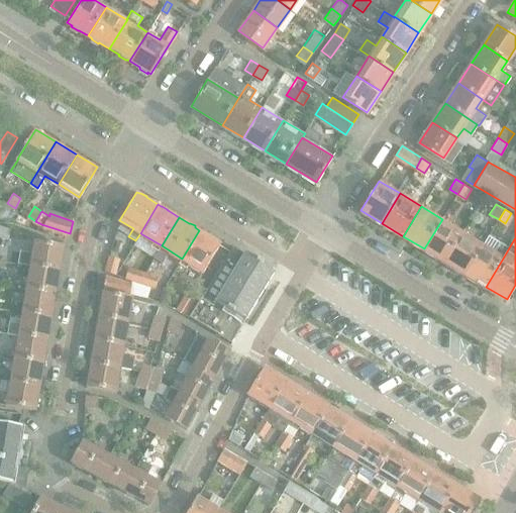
[(424,248),(444,262),(462,231),(442,219),(424,248)]
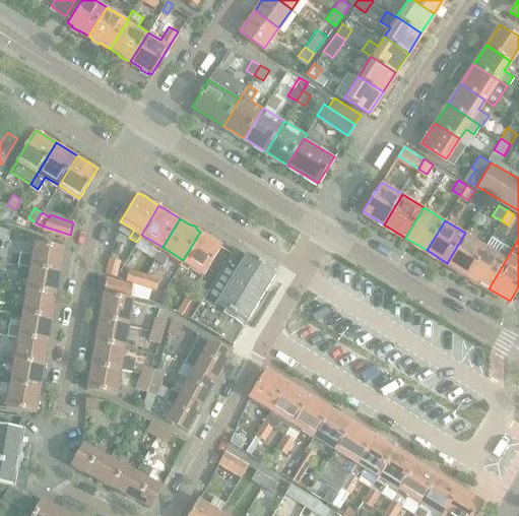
[(0,224),(0,237),(9,240),(12,229),(0,224)]
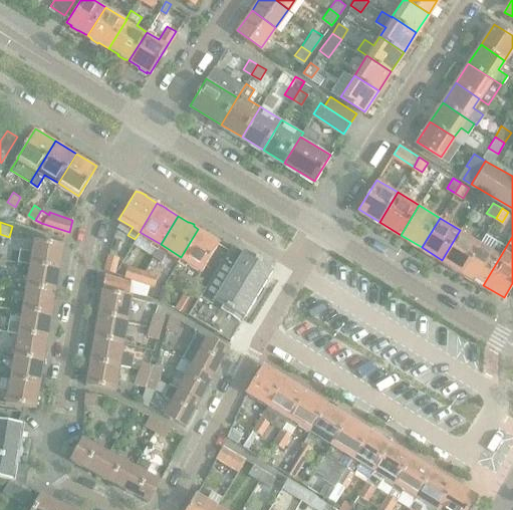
[(198,229),(181,257),(179,261),(185,265),(188,261),(201,270),(219,241),(215,239),(214,237),(209,234),(208,235),(198,229)]
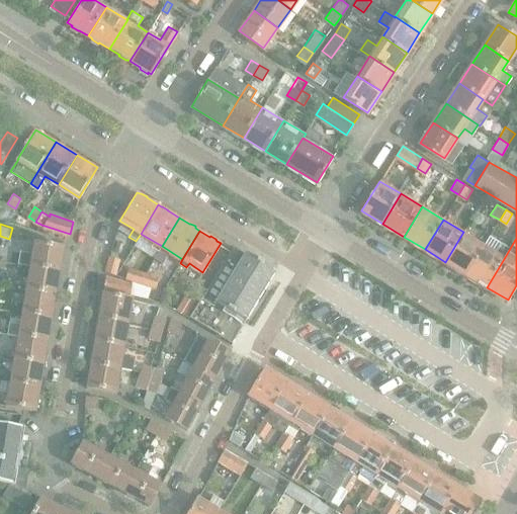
[(445,262),(466,274),(485,245),(463,232),(445,262)]
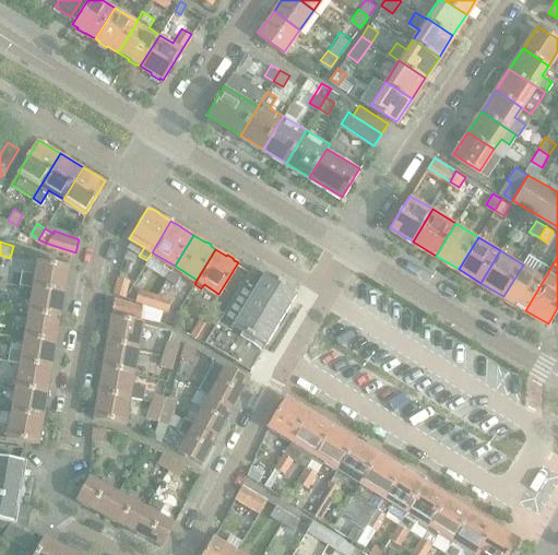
[(34,284),(33,286),(64,292),(70,264),(38,259),(36,272),(22,269),(20,281),(34,284)]
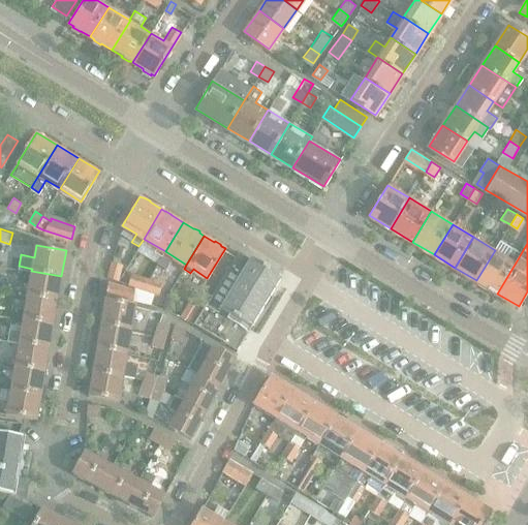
[(237,348),(282,276),(240,250),(195,322),(237,348)]
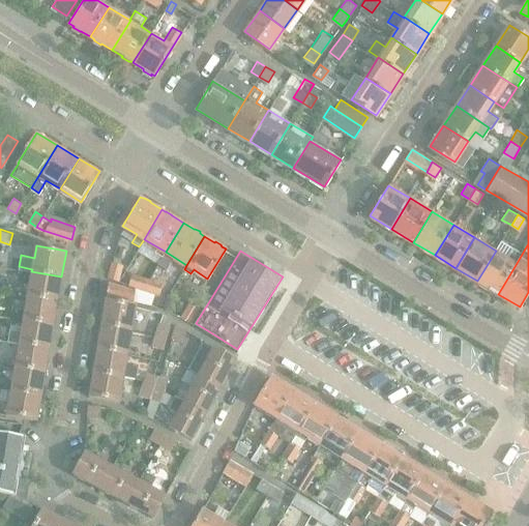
[(517,263),(496,251),(477,281),(498,294),(517,263)]
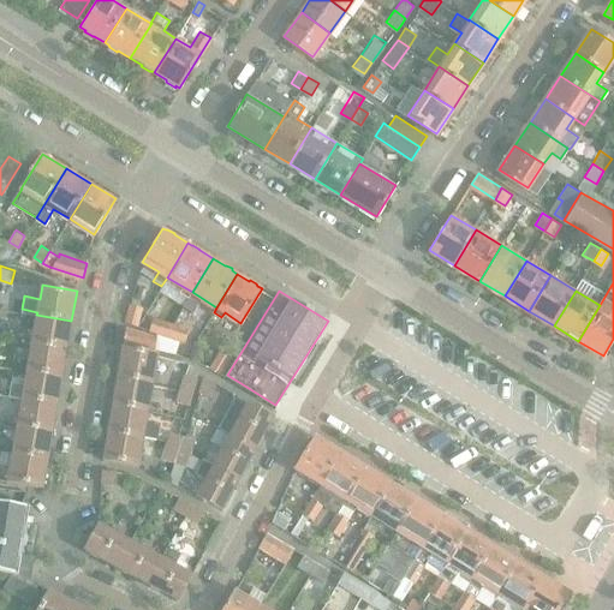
[(138,324),(142,306),(130,303),(125,321),(138,324)]
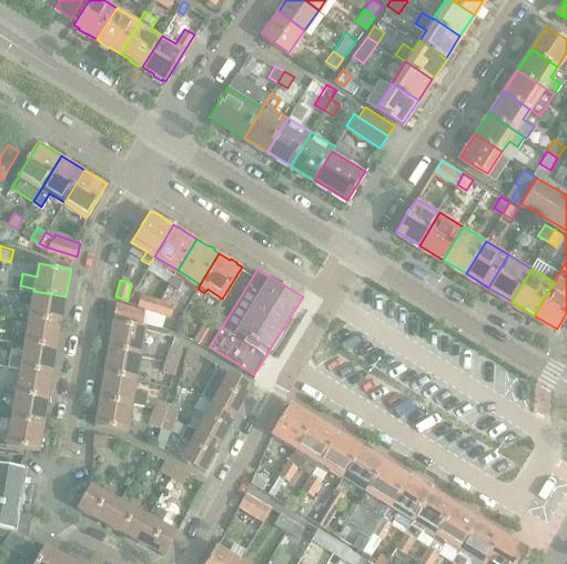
[(33,291),(29,316),(61,322),(66,296),(33,291)]
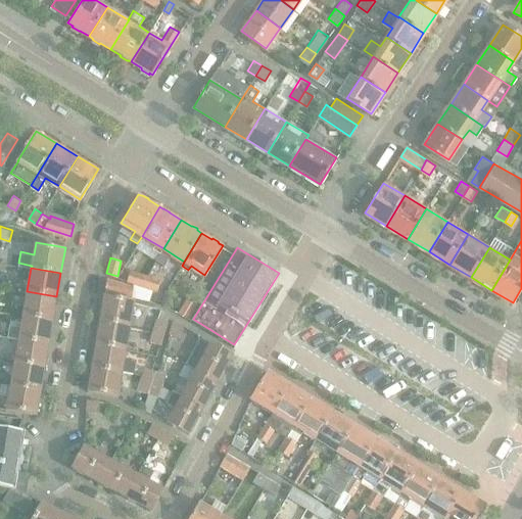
[(128,280),(143,284),(146,275),(131,270),(128,280)]
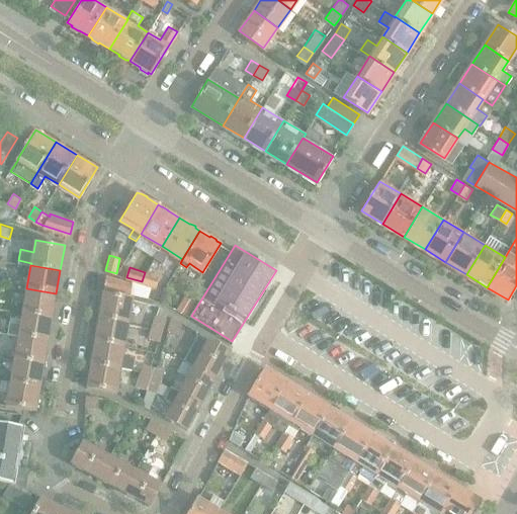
[(159,276),(145,272),(142,281),(156,285),(159,276)]
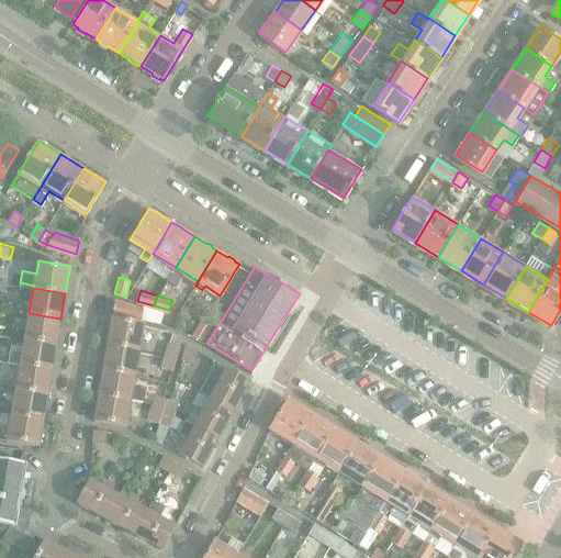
[(142,316),(144,307),(115,299),(113,312),(142,316)]
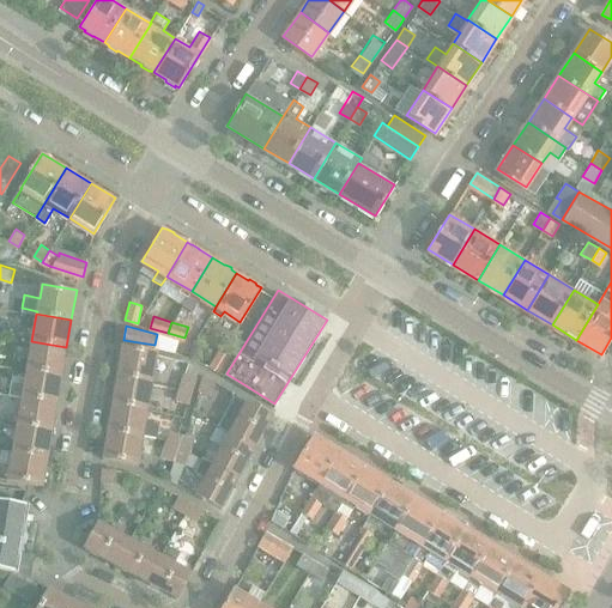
[(31,341),(26,369),(61,375),(66,347),(31,341)]
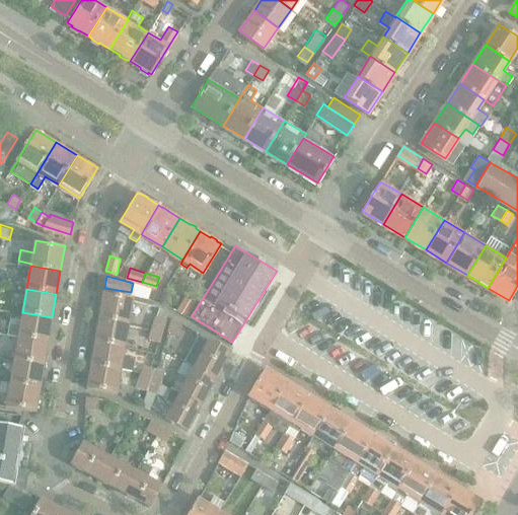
[(103,293),(99,316),(129,321),(133,298),(103,293)]
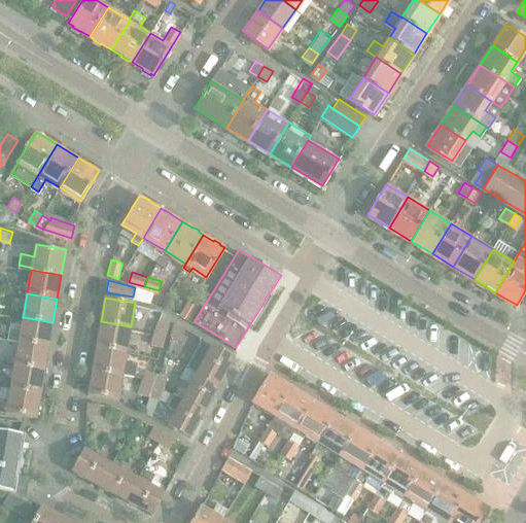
[(188,318),(197,305),(188,300),(180,313),(188,318)]
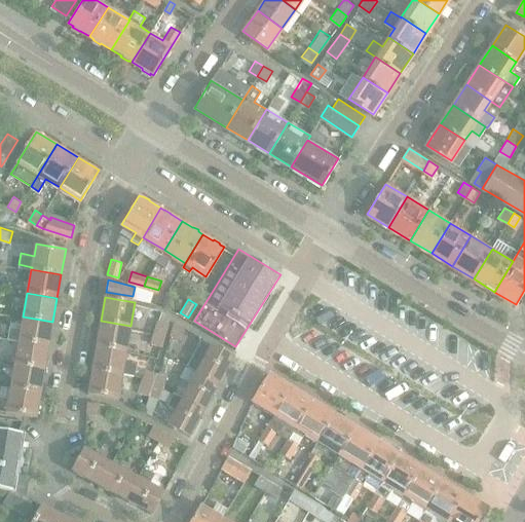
[(161,309),(158,319),(169,322),(171,315),(161,309)]
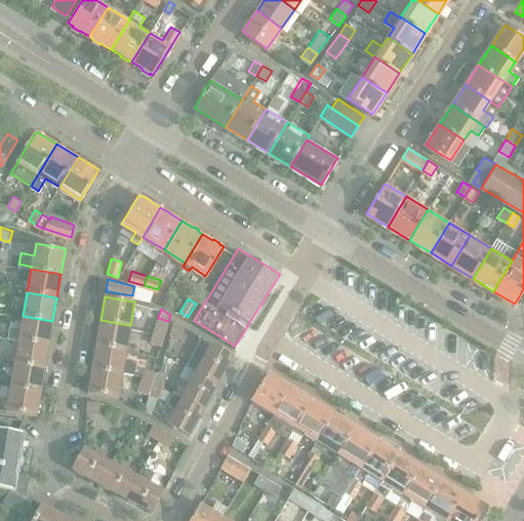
[(18,338),(18,339),(48,345),(52,321),(23,316),(21,327),(10,325),(8,336),(18,338)]
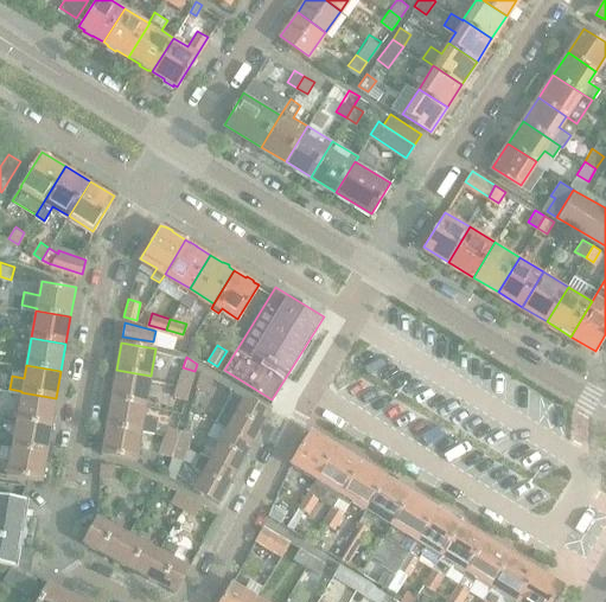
[(180,367),(177,380),(191,383),(195,371),(183,367),(180,367)]
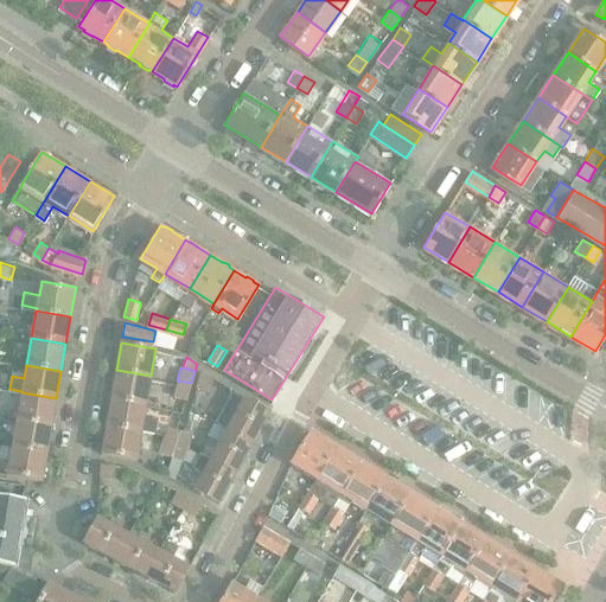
[(116,370),(112,397),(146,403),(151,376),(116,370)]
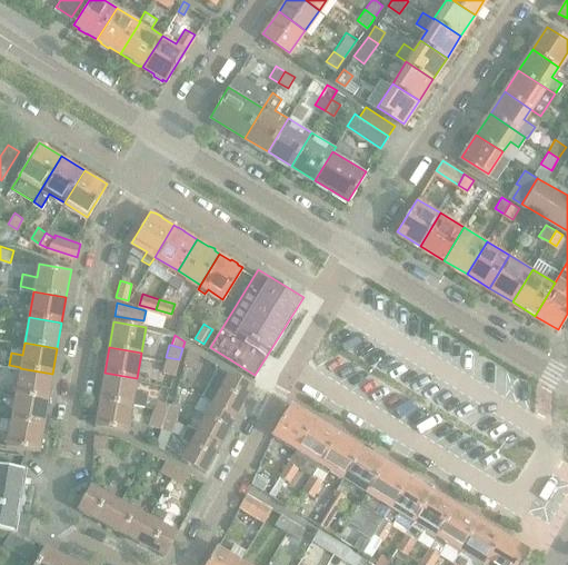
[(195,364),(198,353),(189,350),(186,360),(195,364)]
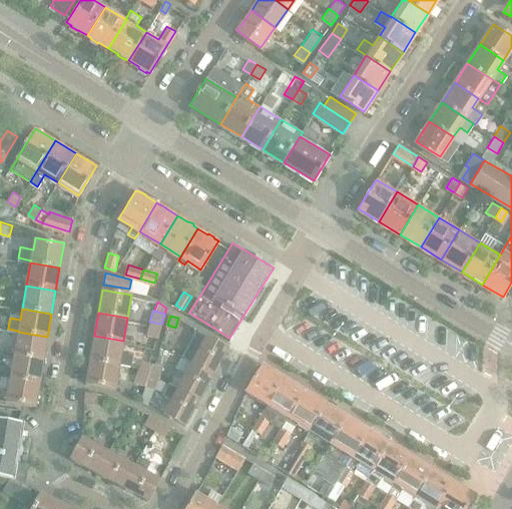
[(156,338),(161,324),(149,322),(145,334),(156,338)]
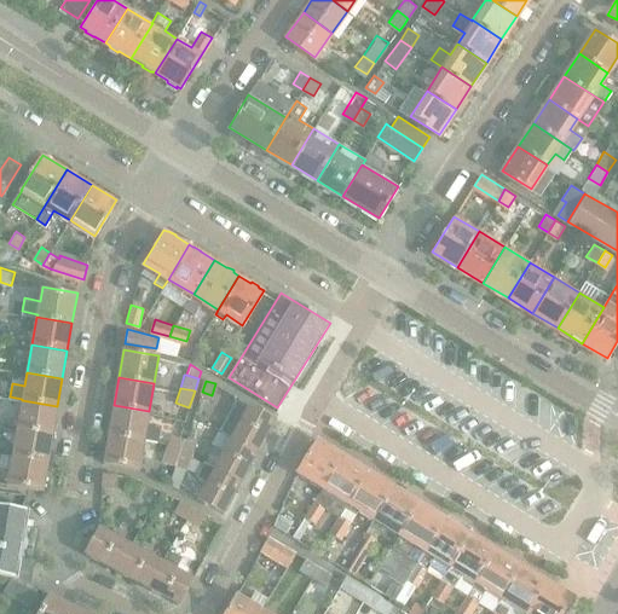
[(238,398),(221,429),(258,449),(275,418),(249,404),(238,398)]
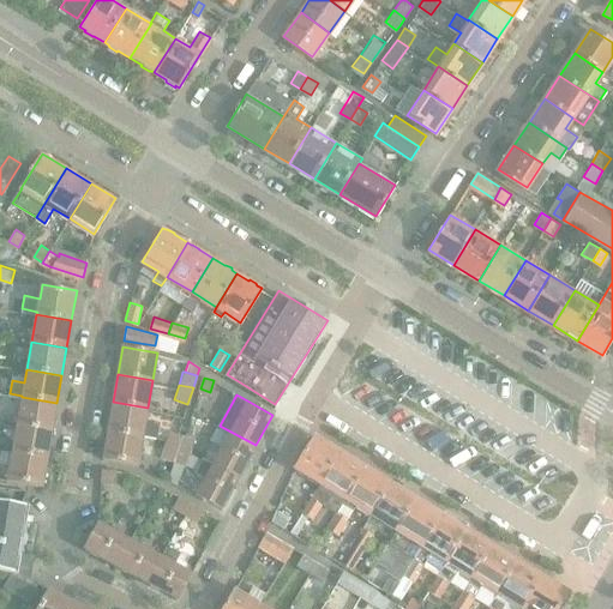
[(22,397),(17,424),(52,430),(56,403),(22,397)]
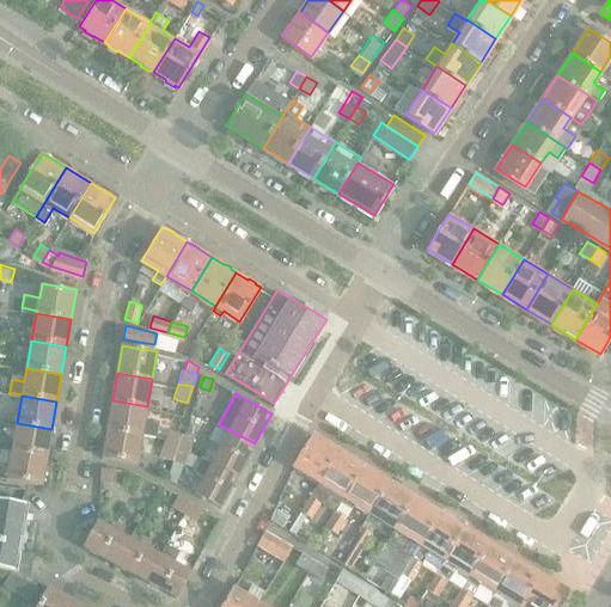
[(146,417),(147,406),(112,400),(108,427),(156,435),(158,420),(146,417)]
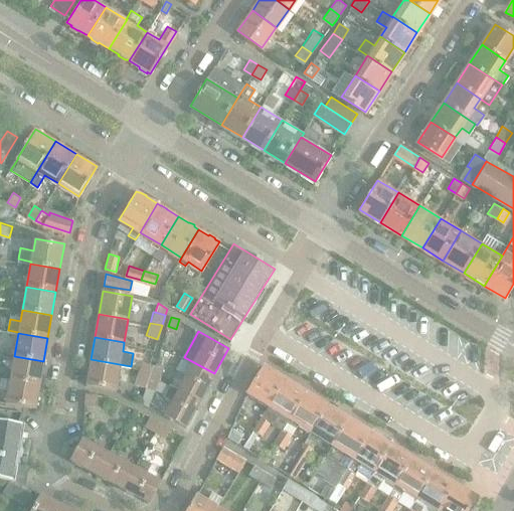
[(14,356),(10,378),(39,383),(43,361),(14,356)]
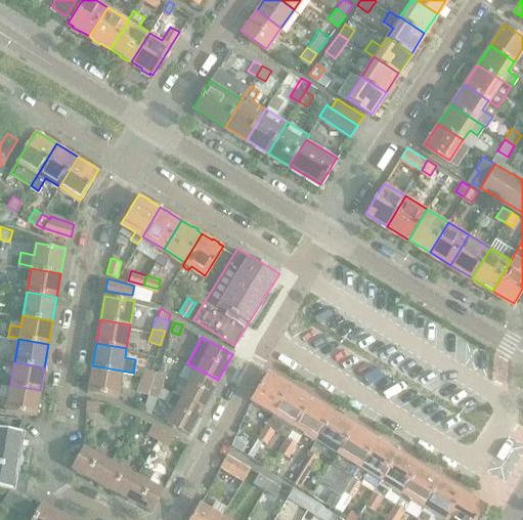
[(187,363),(173,389),(204,406),(218,380),(187,363)]
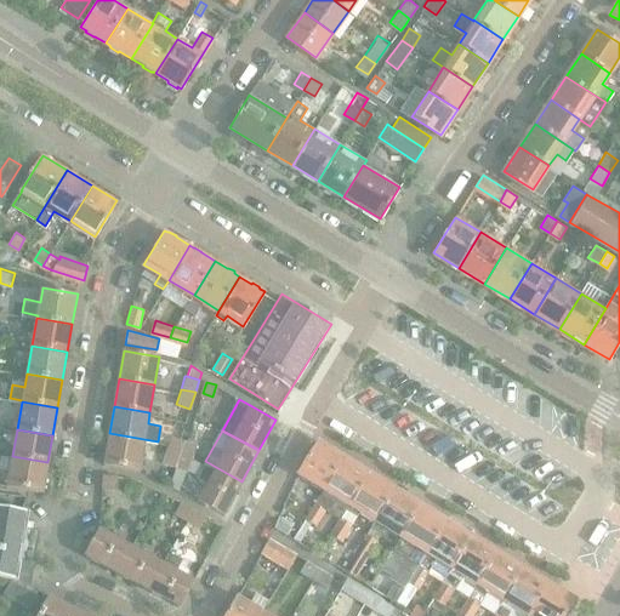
[(168,444),(158,441),(109,433),(104,462),(140,468),(142,452),(164,456),(168,444)]
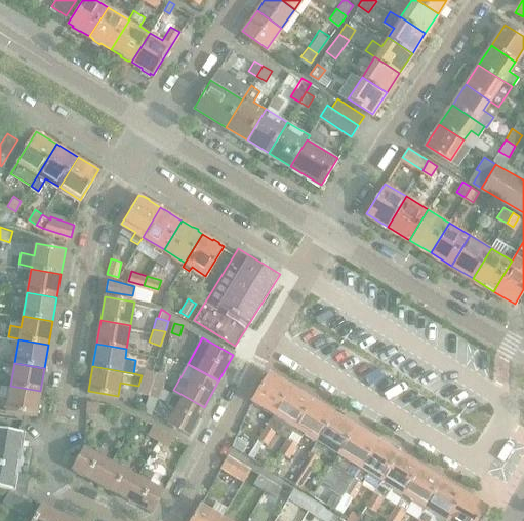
[(145,368),(142,378),(152,382),(155,371),(145,368)]
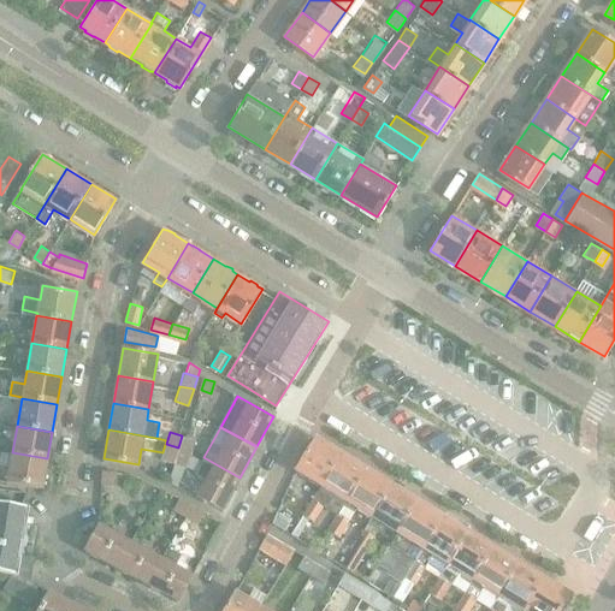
[(195,439),(182,435),(178,448),(190,452),(195,439)]
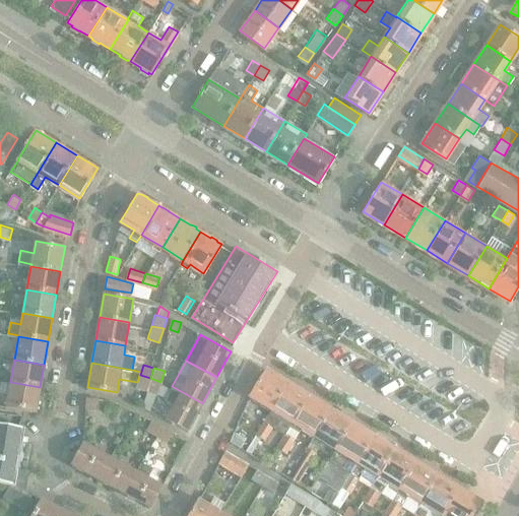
[(250,395),(271,408),(288,381),(267,368),(250,395)]
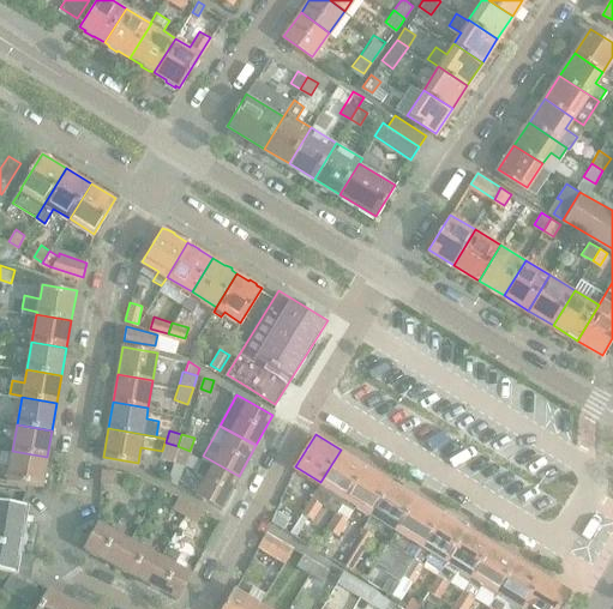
[(166,442),(161,458),(173,462),(178,446),(166,442)]
